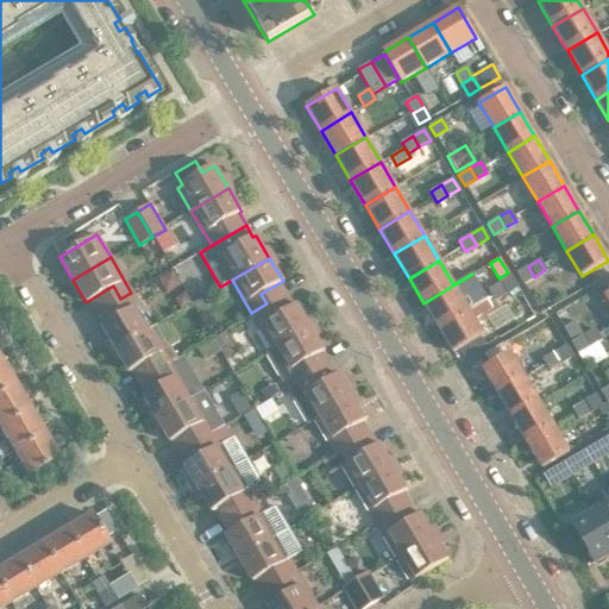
[(523,283),(534,277),(528,267),(516,272),(523,283)]
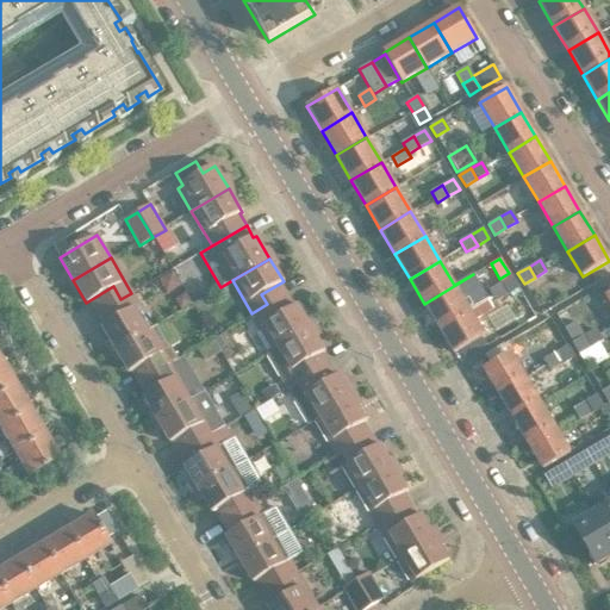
[(424,304),(439,329),(487,299),(473,274),(424,304)]
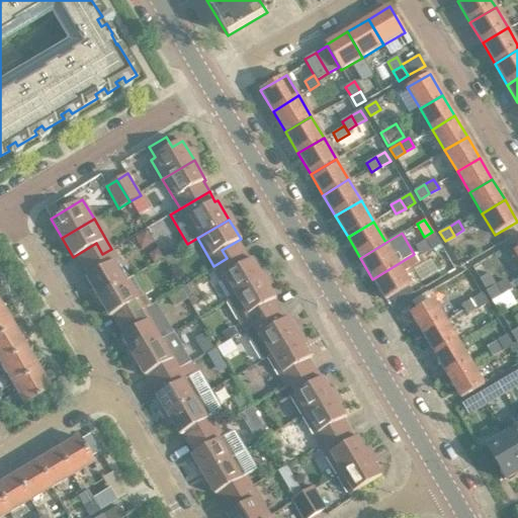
[(431,250),(440,245),(434,235),(425,241),(431,250)]
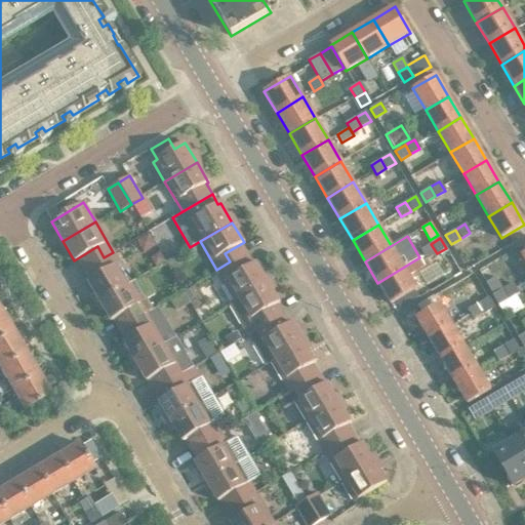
[(427,259),(437,253),(431,244),(421,249),(427,259)]
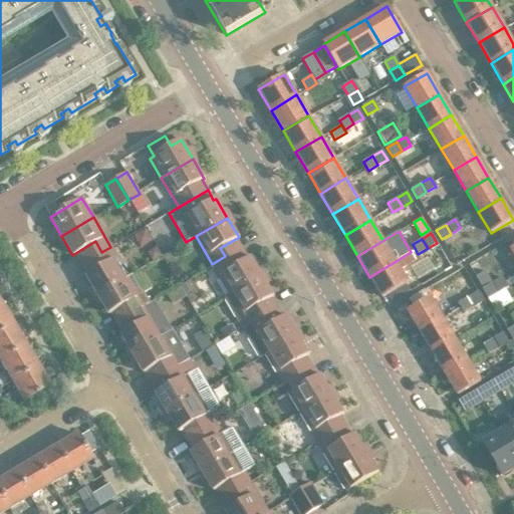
[(116,257),(110,247),(101,252),(107,262),(85,276),(96,295),(127,276),(116,257)]
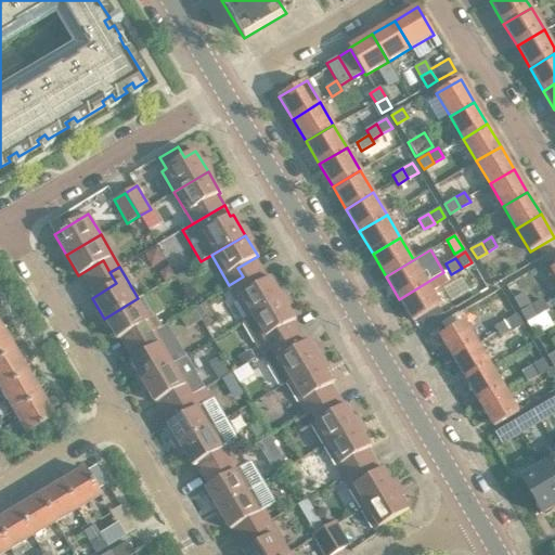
[(167,267),(163,270),(160,275),(164,282),(172,276),(167,267)]
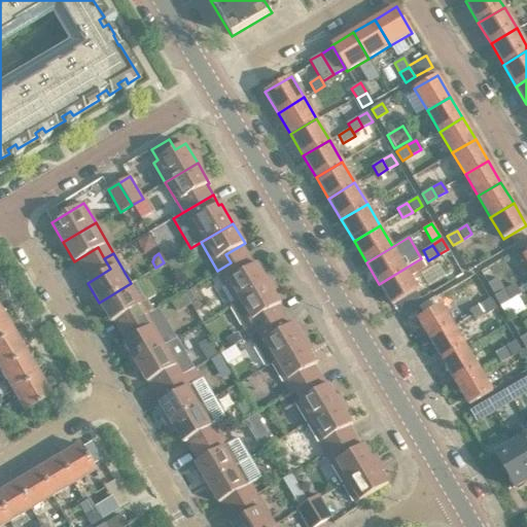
[(171,270),(181,262),(178,256),(167,262),(171,270)]
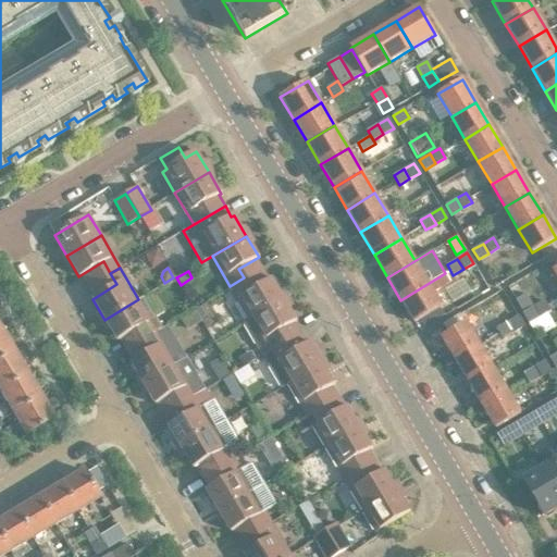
[(400,300),(415,322),(442,306),(433,293),(446,285),(441,276),(446,273),(445,273),(400,300)]
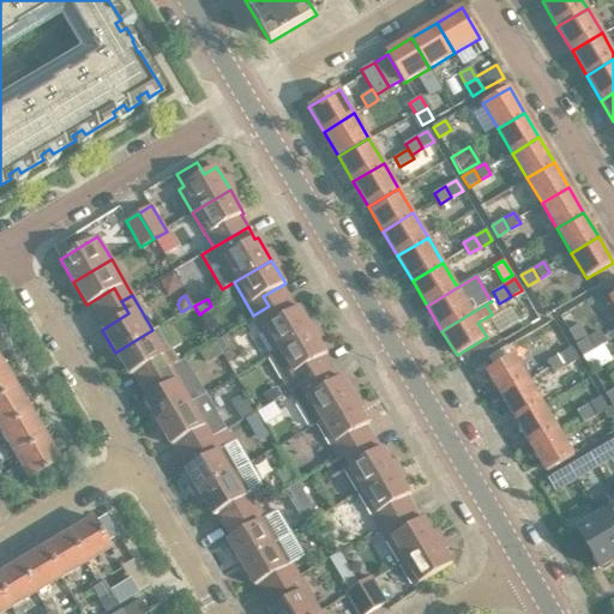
[(276,353),(313,331),(300,307),(277,320),(271,311),(256,319),(276,353)]
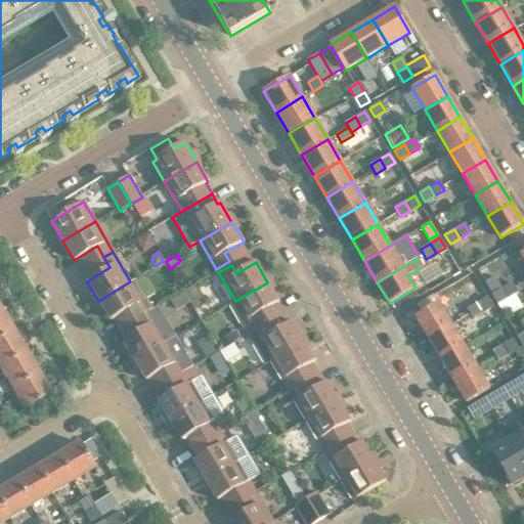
[(483,282),(491,295),(500,289),(493,276),(483,282)]
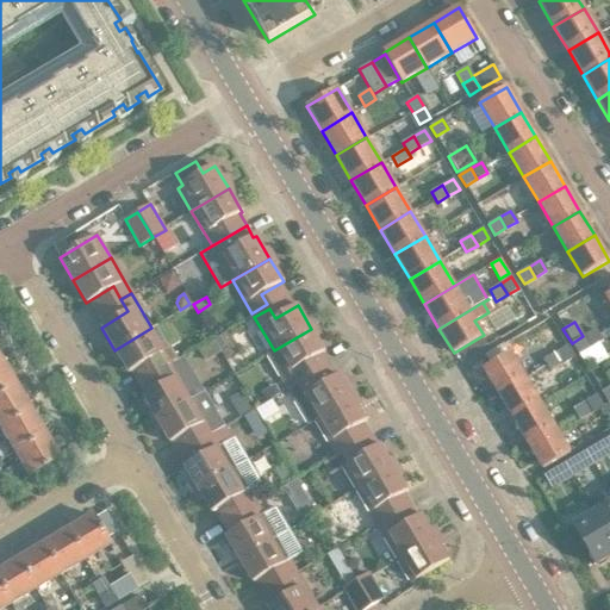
[(155,356),(162,368),(176,360),(156,325),(151,328),(114,350),(128,372),(155,356)]
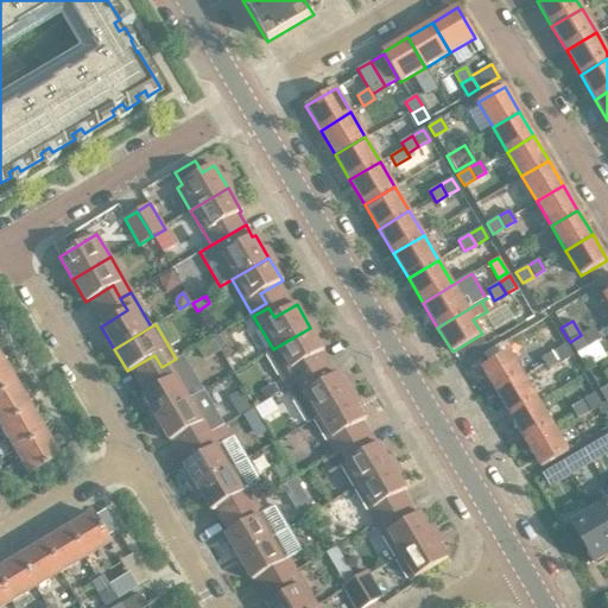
[(323,350),(310,328),(273,349),(266,354),(286,388),(328,363),(321,352),(323,350)]
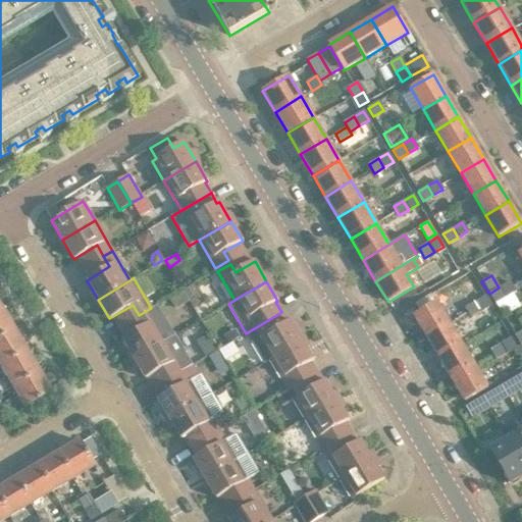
[(499,288),(504,297),(514,292),(508,282),(499,288)]
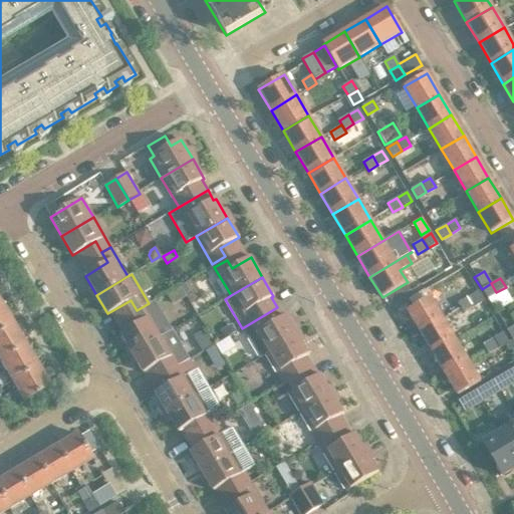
[(200,297),(190,280),(180,286),(190,303),(200,297)]
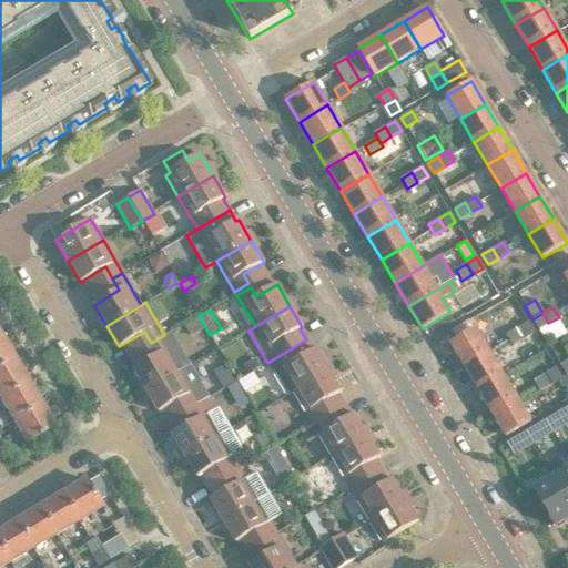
[(548,323),(543,313),(533,320),(538,330),(548,323)]
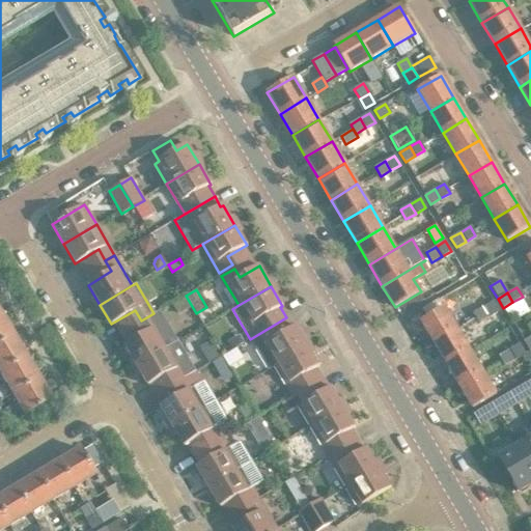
[(493,302),(482,308),(488,317),(498,311),(493,302)]
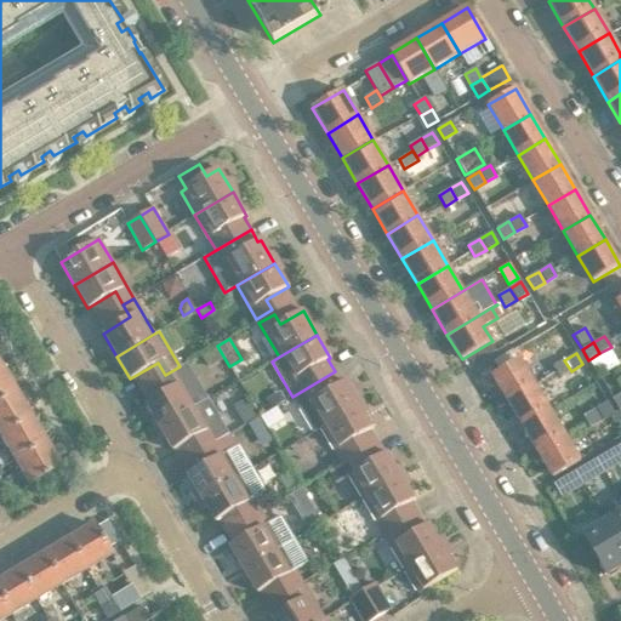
[(491,376),(506,402),(533,386),(518,360),(491,376)]
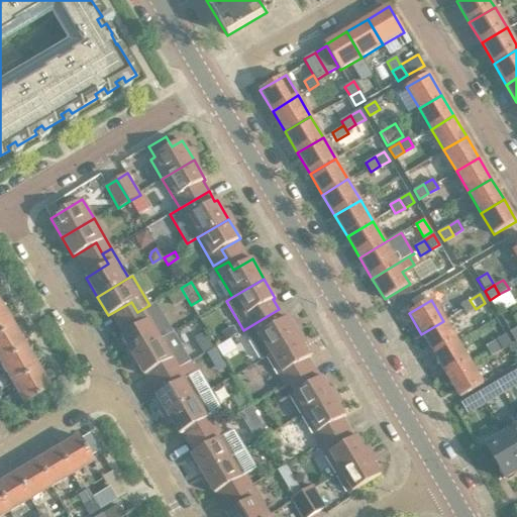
[(466,314),(476,309),(470,300),(460,305),(466,314)]
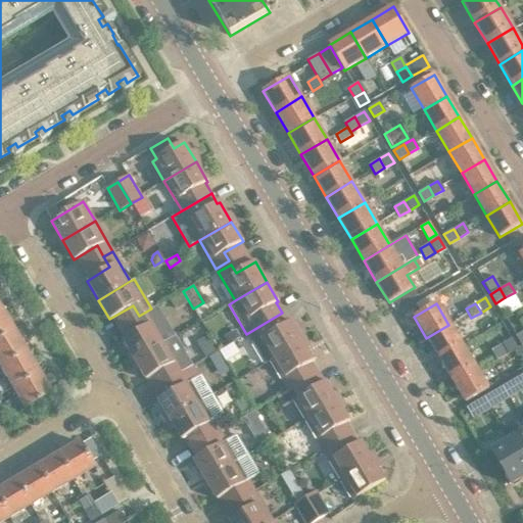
[(157,319),(151,308),(139,316),(145,327),(122,340),(134,360),(169,339),(174,336),(162,317),(157,319)]
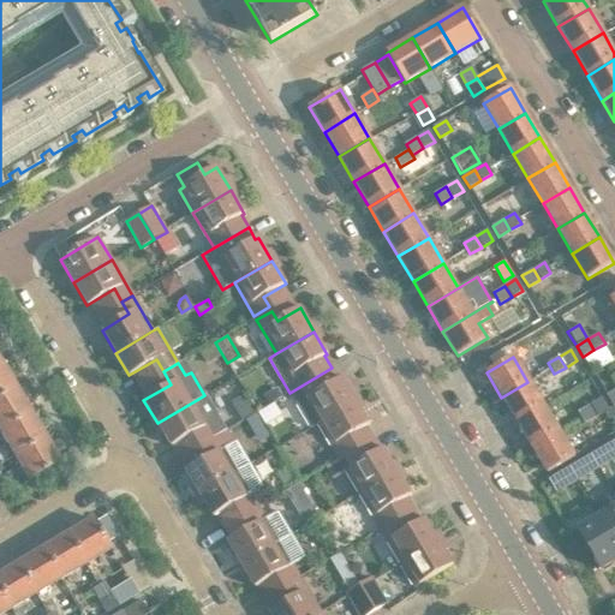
[(0,364),(0,395),(13,387),(0,364)]
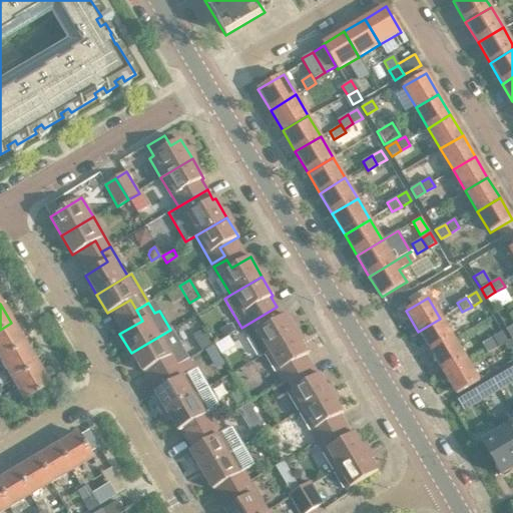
[(283,317),(277,307),(241,328),(259,357),(297,335),(293,328),(296,326),(289,314),(283,317)]
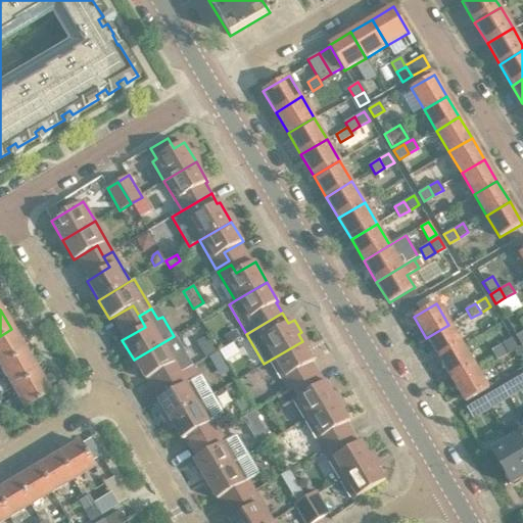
[(426,338),(438,360),(462,346),(448,325),(426,338)]
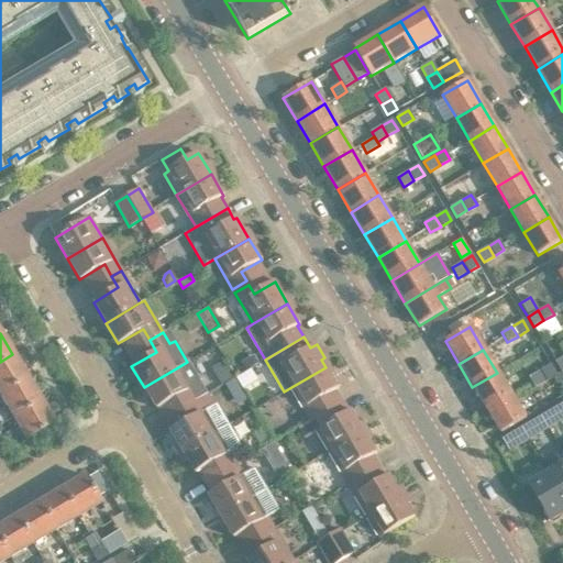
[(12,354),(0,362),(0,393),(26,378),(12,354)]
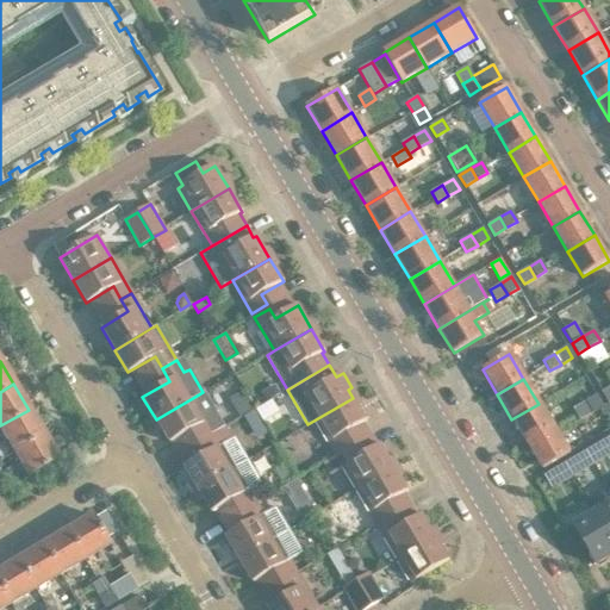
[(197,427),(204,439),(224,427),(203,392),(197,396),(156,419),(169,442),(197,427)]
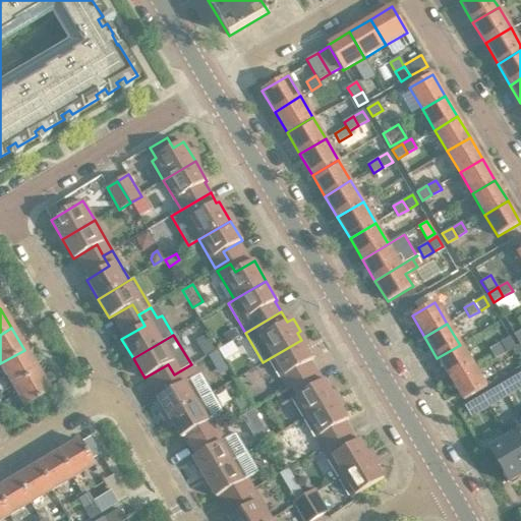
[(504,353),(514,347),(508,338),(499,344),(504,353)]
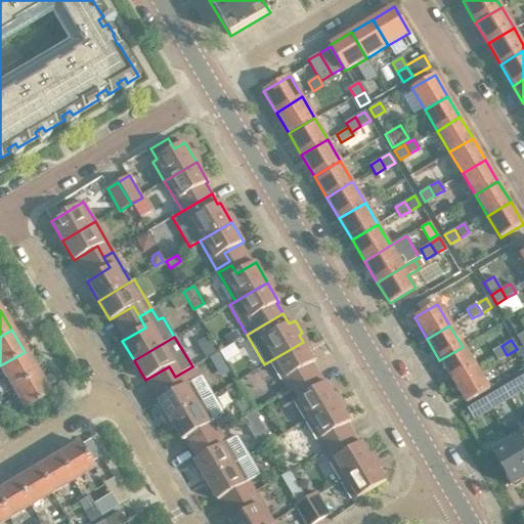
[(314,361),(303,342),(264,364),(265,364),(271,361),(289,391),(318,374),(312,363),(314,361)]
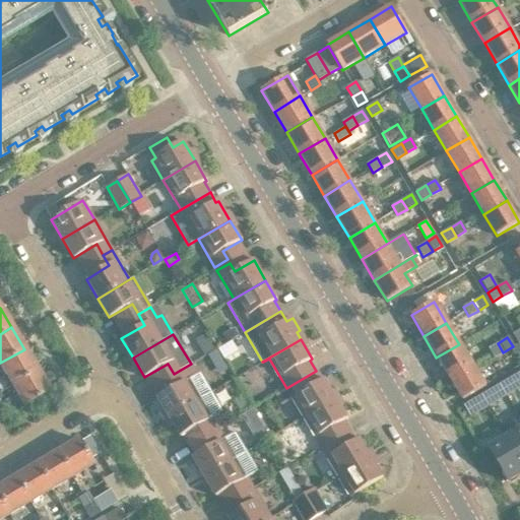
[(488,349),(494,358),(503,352),(498,343),(488,349)]
